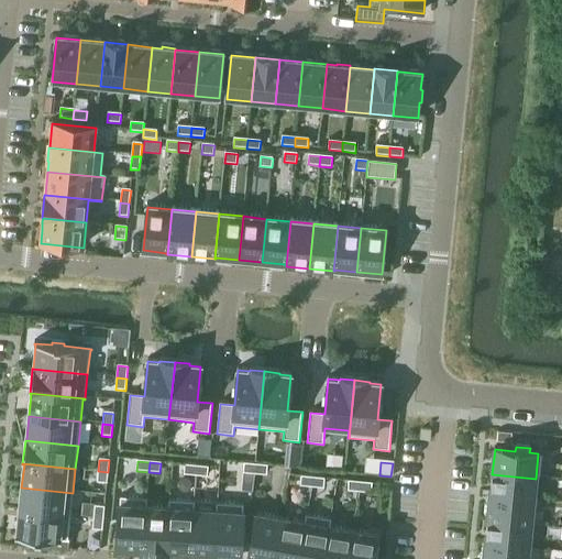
[(256,466),(244,464),(243,474),(255,475),(256,466)]
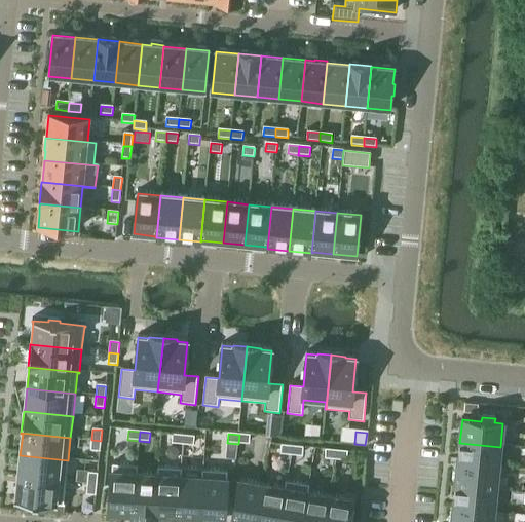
[(173,435),(172,444),(183,445),(184,436),(173,435)]
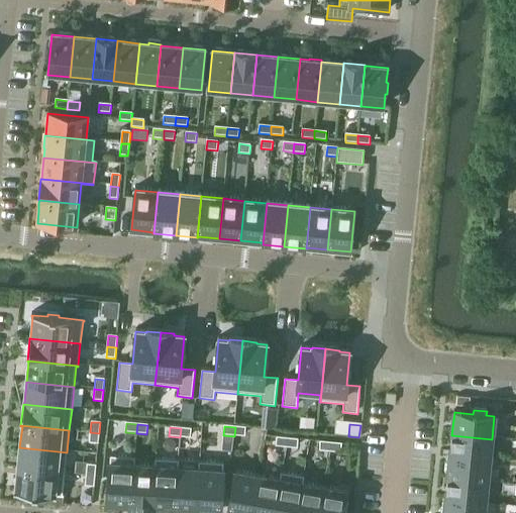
[(234,436),(245,437),(245,428),(235,427),(234,436)]
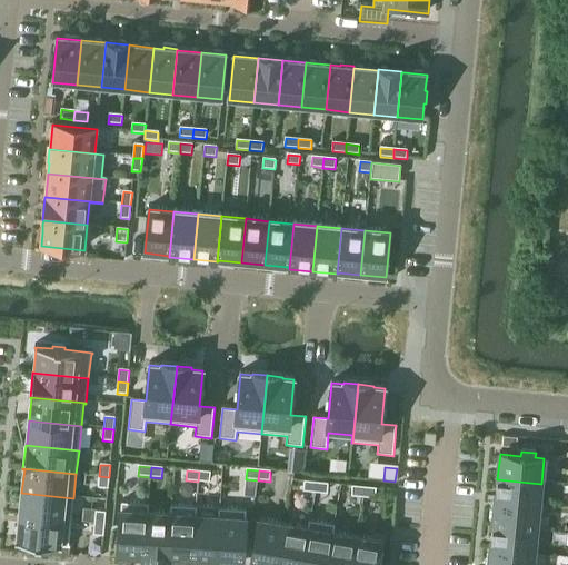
[(209,483),(210,473),(199,472),(198,482),(209,483)]
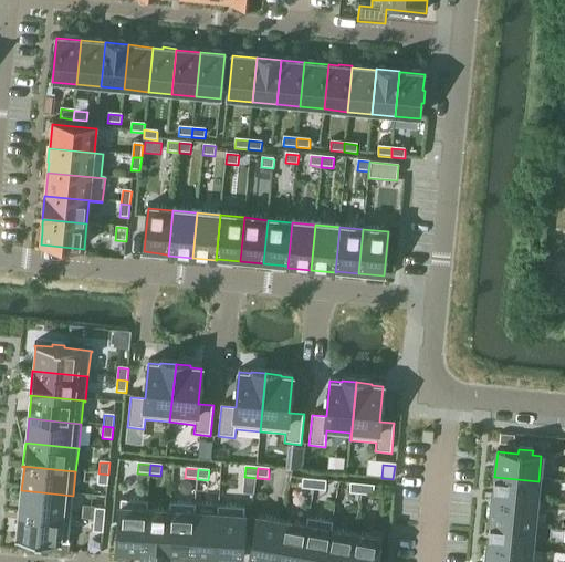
[(107,487),(108,475),(98,474),(97,486),(107,487)]
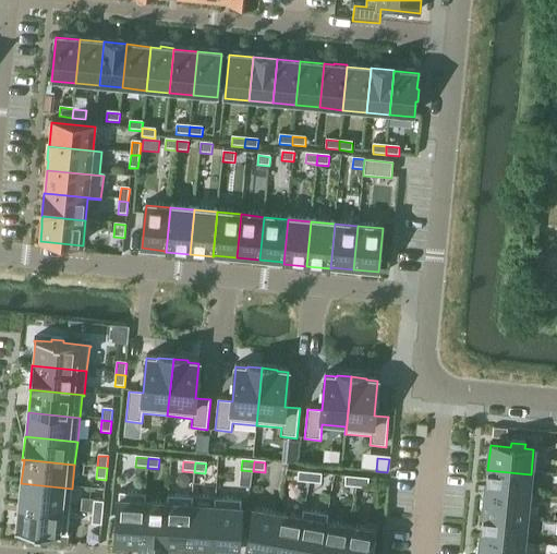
[(487,470),(485,493),(529,497),(531,474),(487,470)]
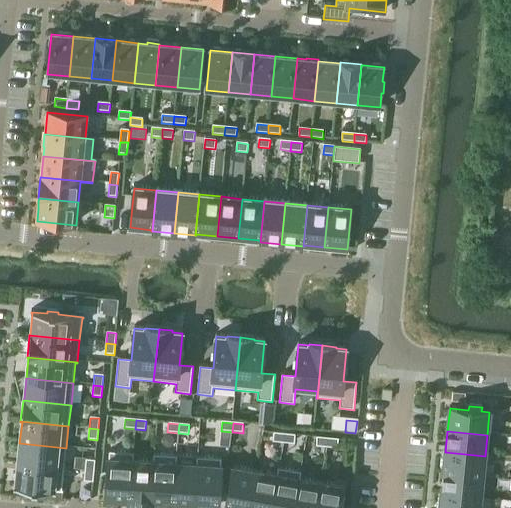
[(273,442),(284,443),(285,434),(274,433),(273,442)]
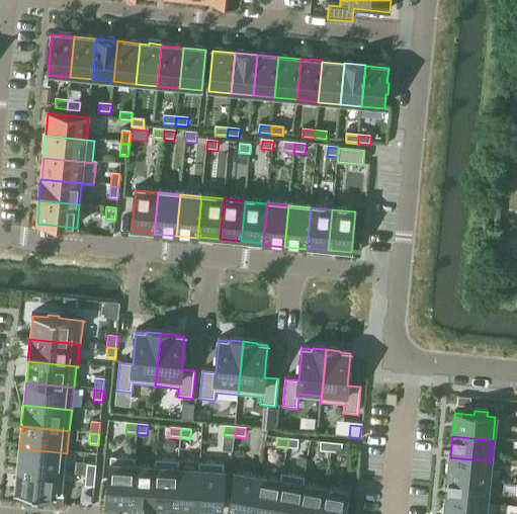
[(297,449),(298,440),(288,439),(287,448),(297,449)]
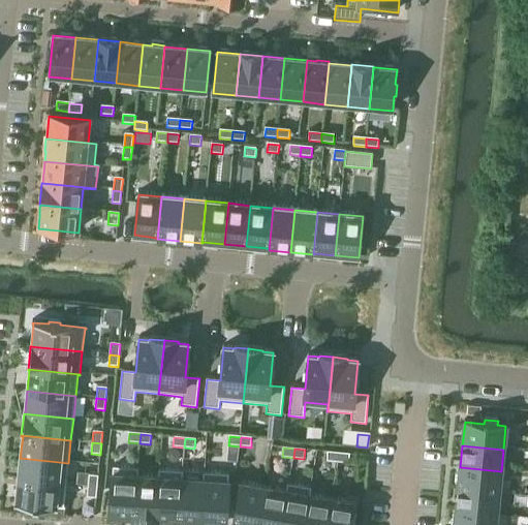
[(327,462),(338,463),(339,454),(328,453),(327,462)]
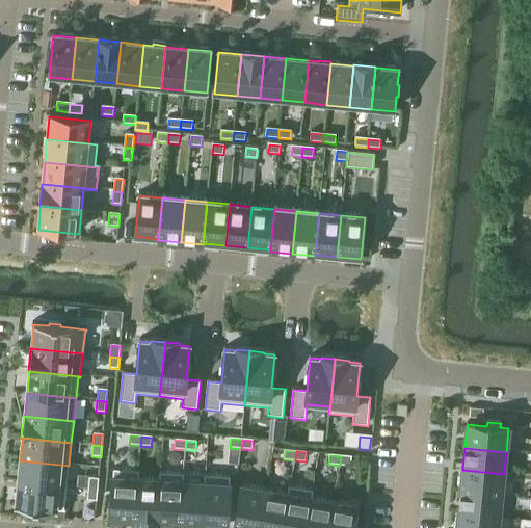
[(351,457),(341,456),(340,466),(350,467),(351,457)]
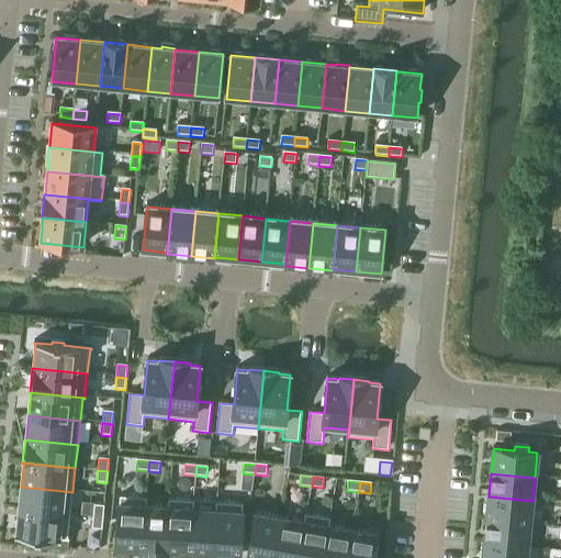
[(21,487),(19,510),(70,515),(73,492),(21,487)]
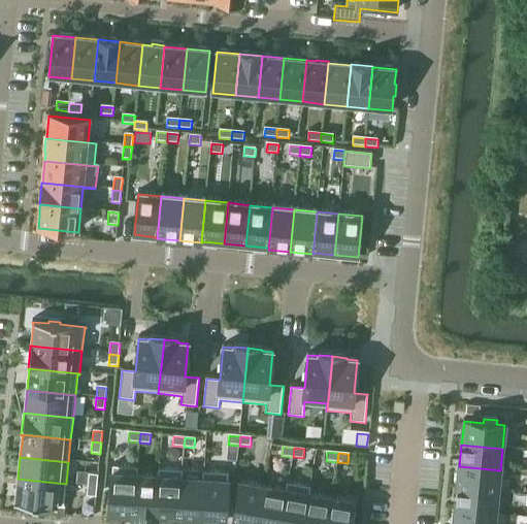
[(111,490),(109,516),(111,516),(133,517),(133,518),(134,518),(137,468),(112,466),(111,490)]
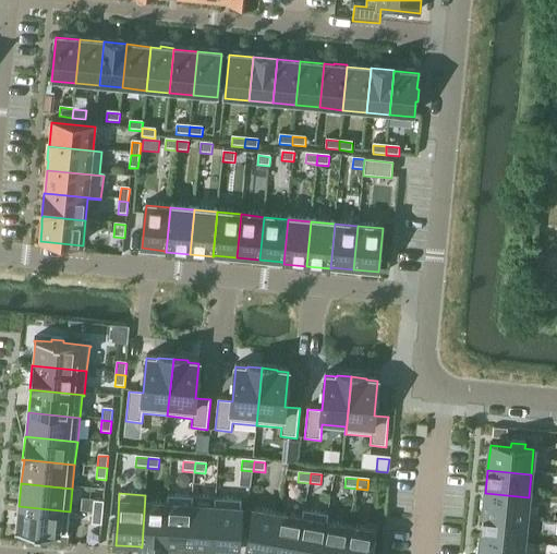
[(485,493),(483,517),(527,521),(529,497),(485,493)]
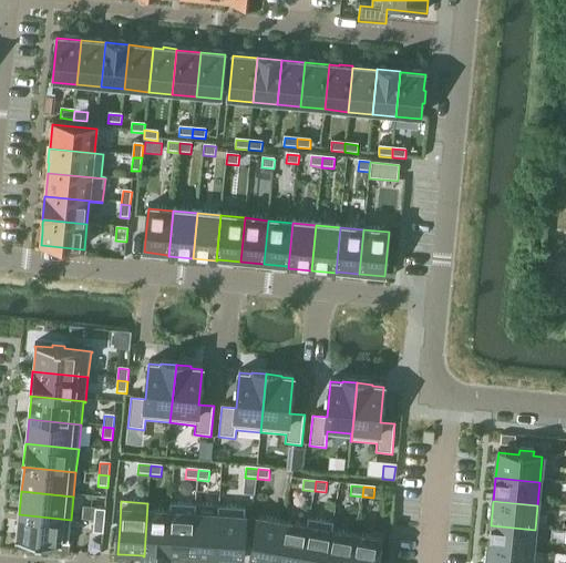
[(144,556),(167,559),(172,504),(170,504),(170,513),(148,511),(148,503),(147,503),(144,556)]
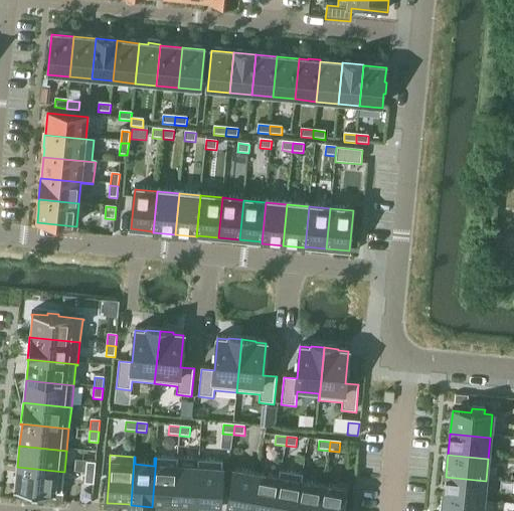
[(177,460),(156,458),(152,507),(153,507),(153,505),(154,505),(174,507),(177,460)]
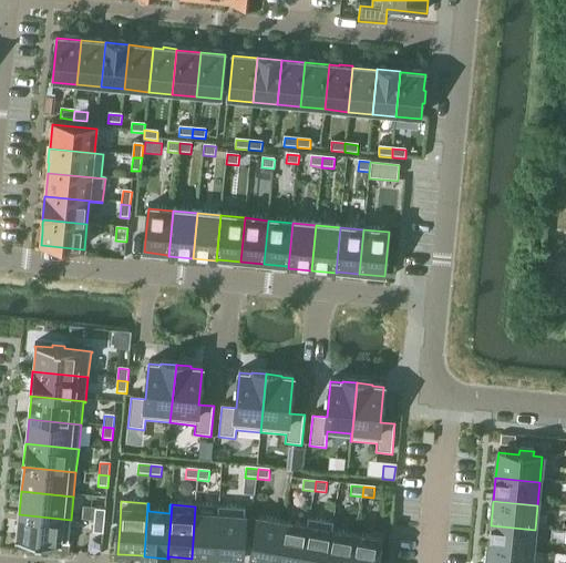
[(195,507),(192,559),(216,560),(219,508),(195,507)]
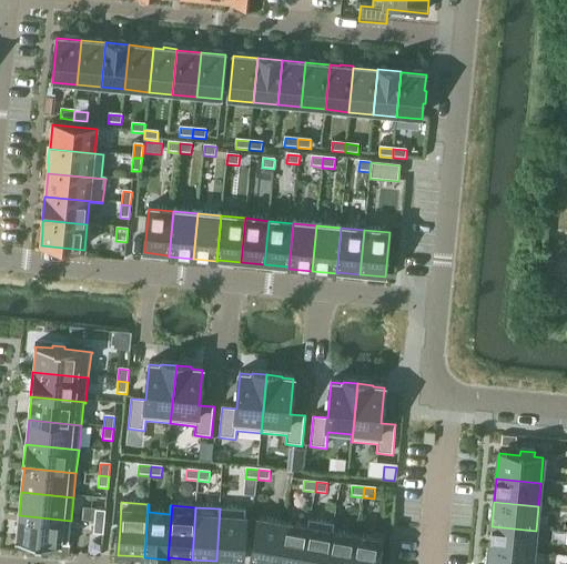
[(241,562),(241,563),(242,563),(245,517),(245,511),(220,509),(216,561),(240,562),(241,562)]
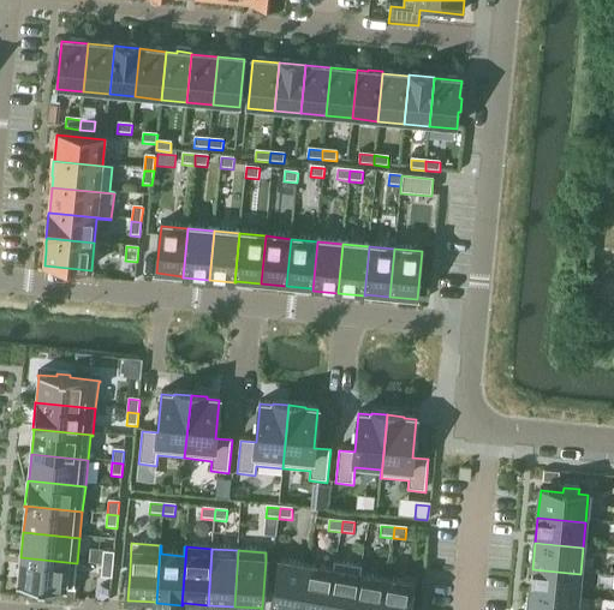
[(114,554),(103,552),(102,566),(113,567),(114,554)]
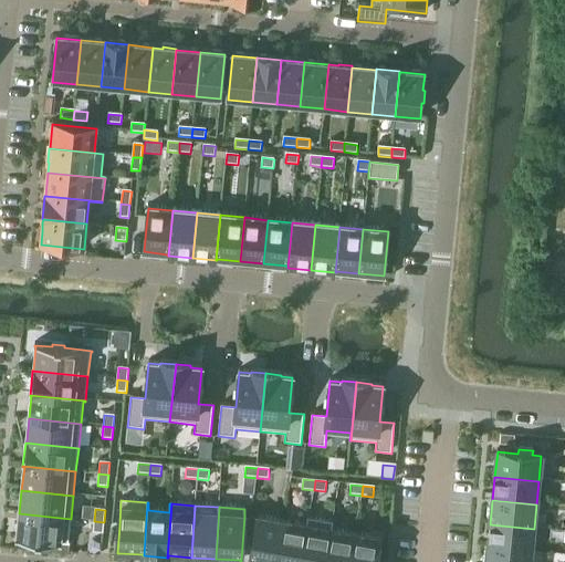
[(69,543),(71,519),(19,513),(17,538),(16,538),(16,540),(33,542),(32,543),(44,544),(44,543),(70,545),(70,543),(69,543)]
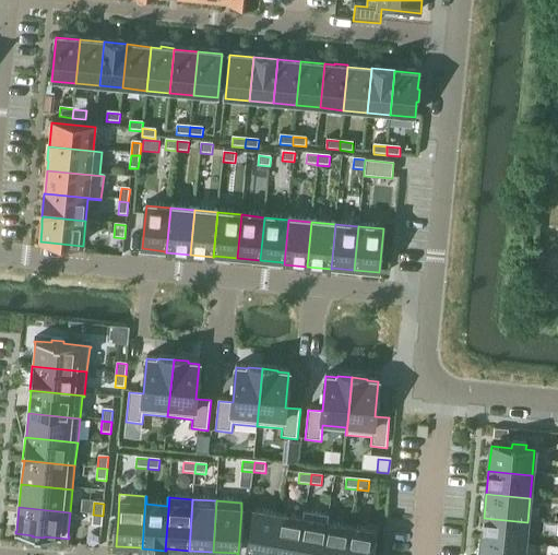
[(254,511),(247,554),(249,554),(273,554),(280,516),(254,511)]
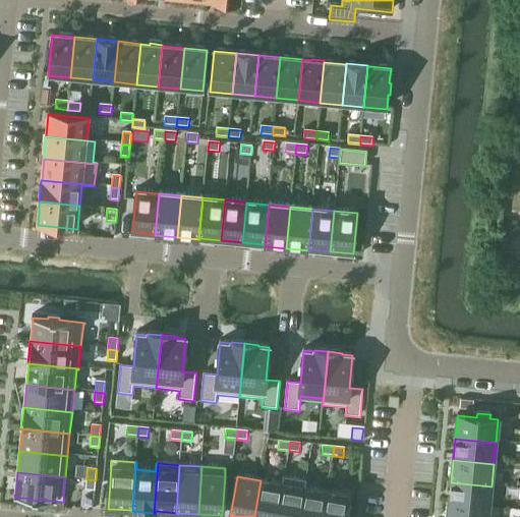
[(283,476),(282,484),(261,480),(254,516),(277,516),(284,477),(283,476)]
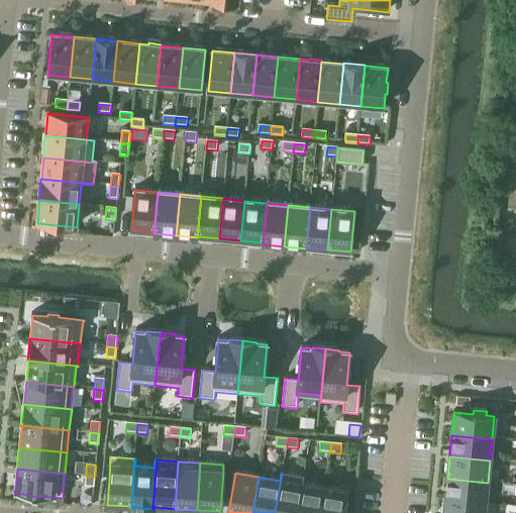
[(297,512),(303,477),(282,474),(275,512),(297,512)]
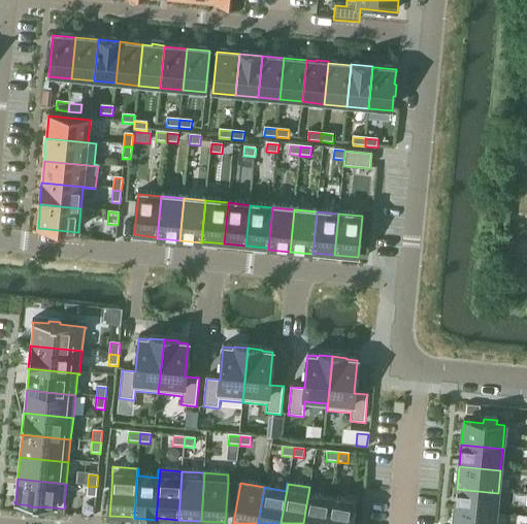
[(87,497),(96,498),(97,487),(88,486),(87,497)]
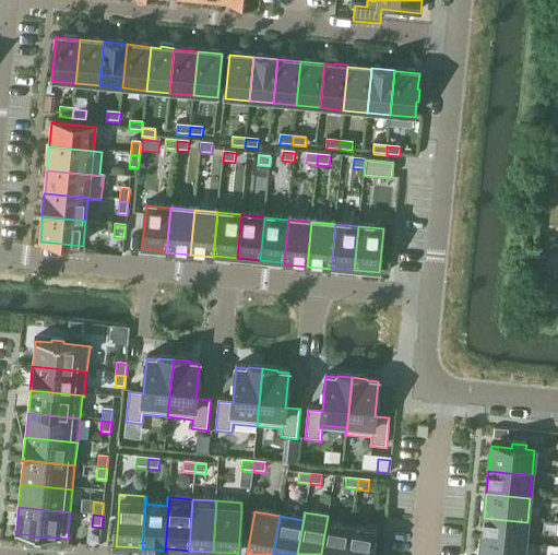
[(329,517),(328,516),(321,554),(345,554),(349,529),(328,524),(329,517)]
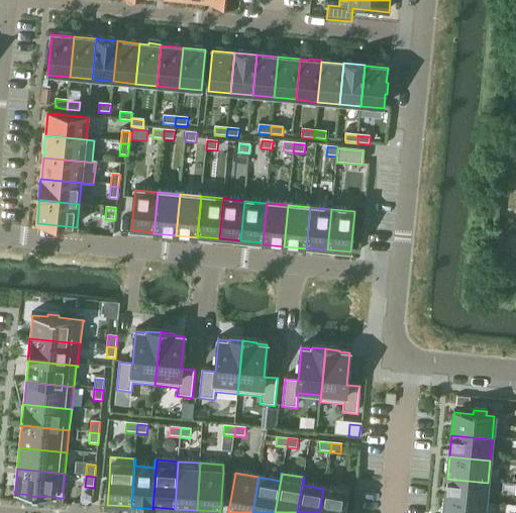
[(447,479),(445,500),(486,504),(488,483),(447,479)]
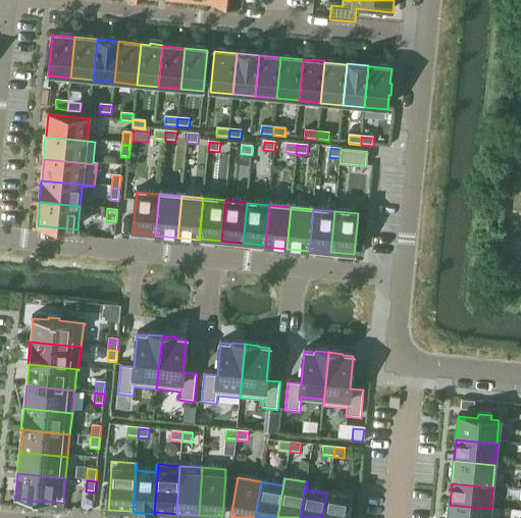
[(326,494),(322,517),(347,517),(351,498),(326,494)]
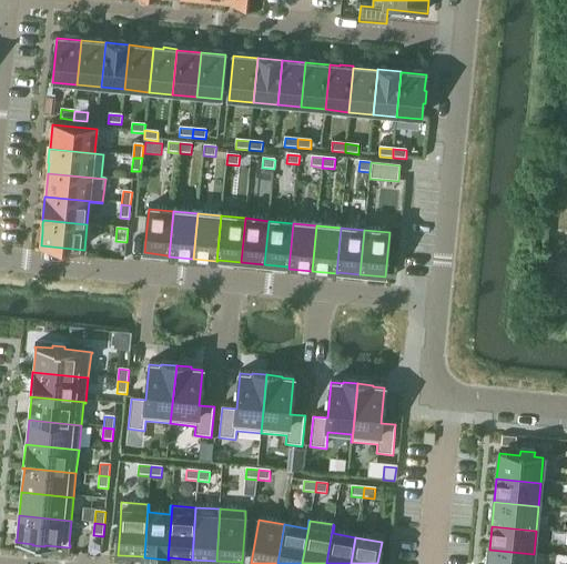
[(489,550),(487,563),(533,563),(534,554),(489,550)]
